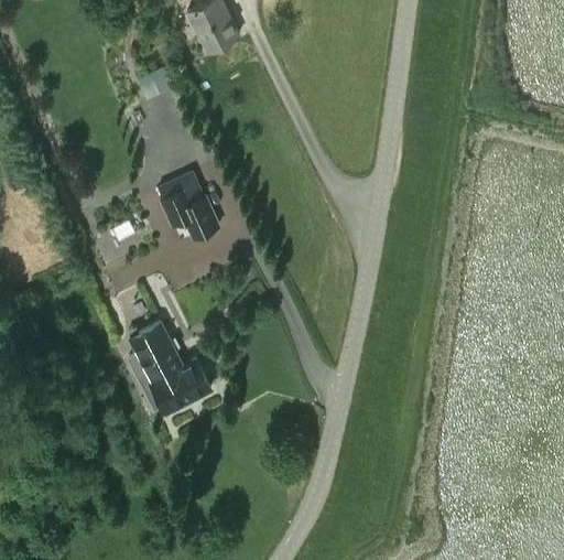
[(219,0),(217,0),(188,14),(208,55),(239,39),(219,0)]
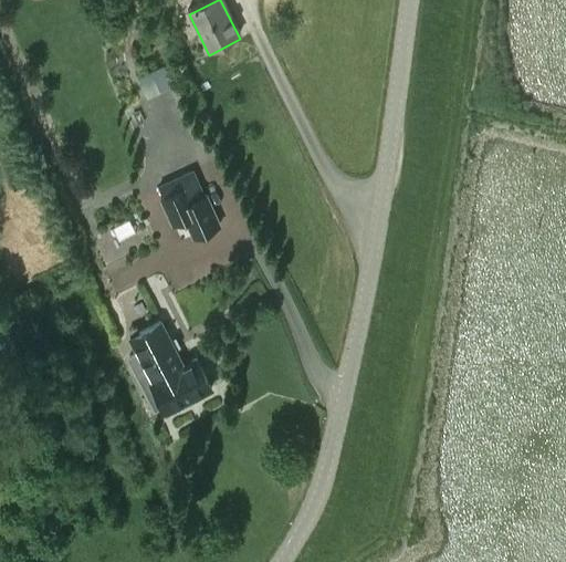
[(161,97),(176,91),(167,70),(152,77),(161,97)]
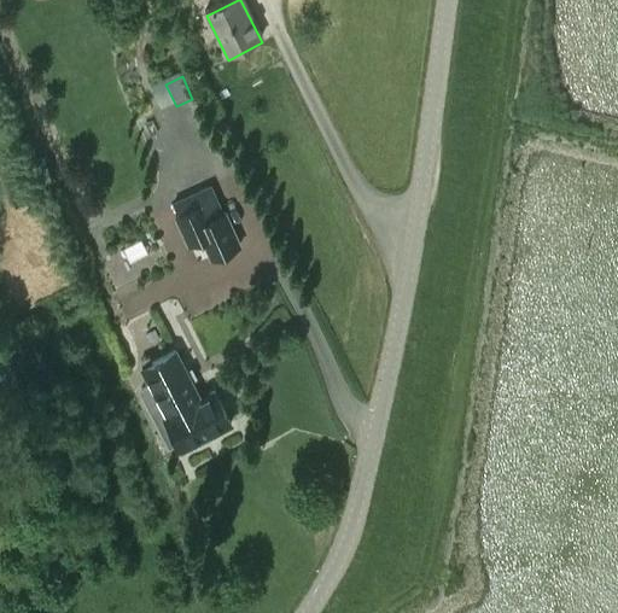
[(210,262),(239,249),(225,215),(222,216),(210,190),(174,205),(179,216),(174,217),(188,247),(202,241),(210,262)]
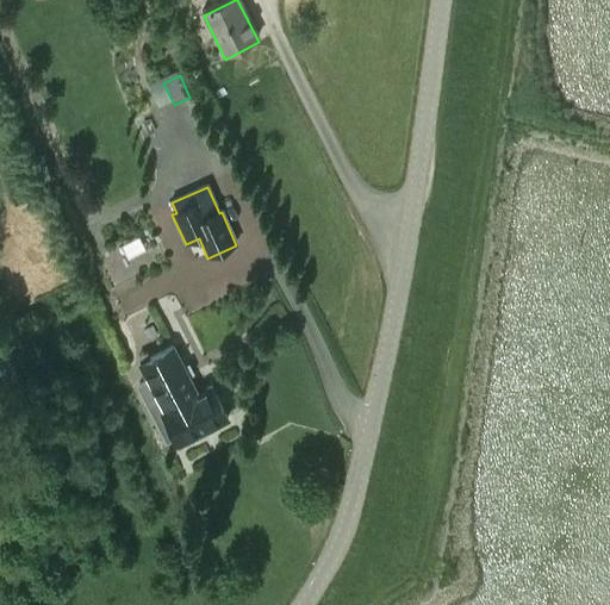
[(175,440),(180,448),(229,424),(212,392),(198,399),(173,353),(142,368),(149,384),(138,390),(166,444),(175,440)]
